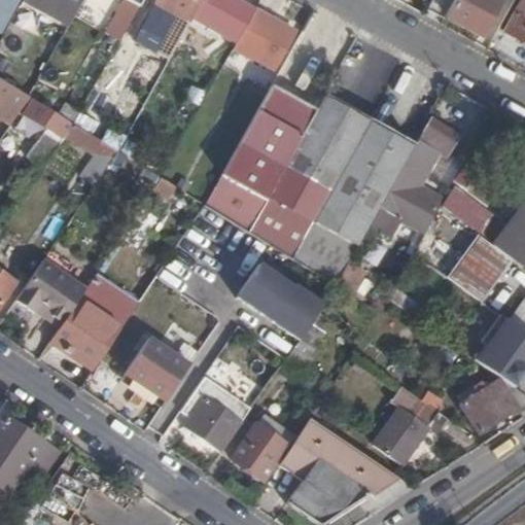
[(0,33),(4,36),(24,0),(0,0),(0,33)]
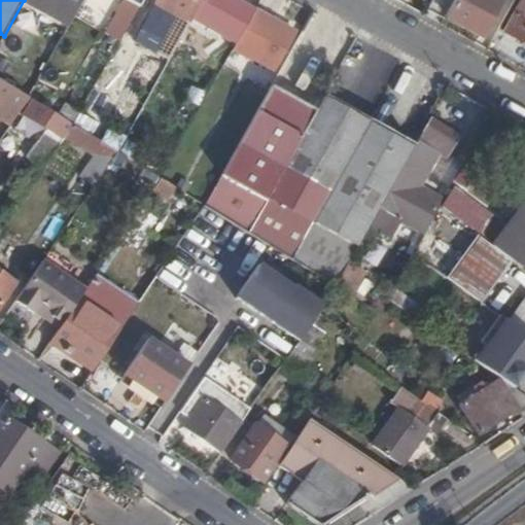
[(30,0),(72,22),(83,0),(30,0)]
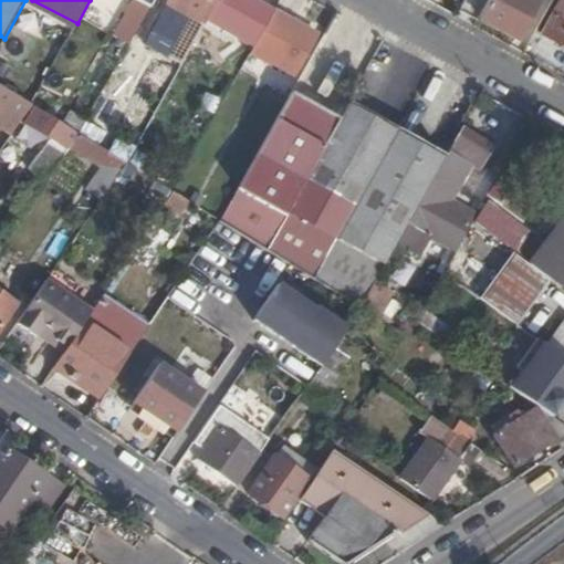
[(144,0),(133,0),(113,37),(129,45),(152,4),(144,0)]
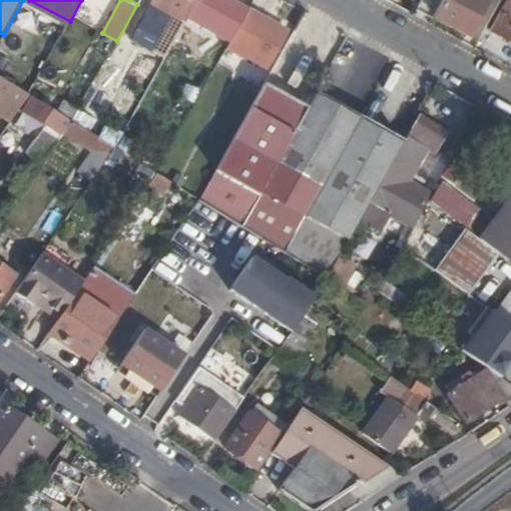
[(155,0),(153,5),(183,22),(185,19),(195,0),(155,0)]
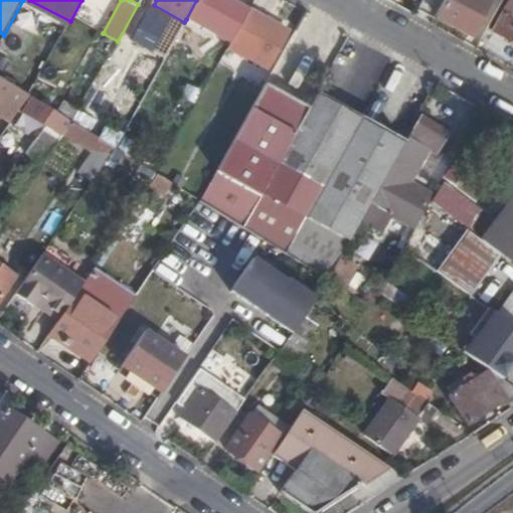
[(248,11),(229,0),(196,0),(186,19),(230,43),(234,37),(248,11)]
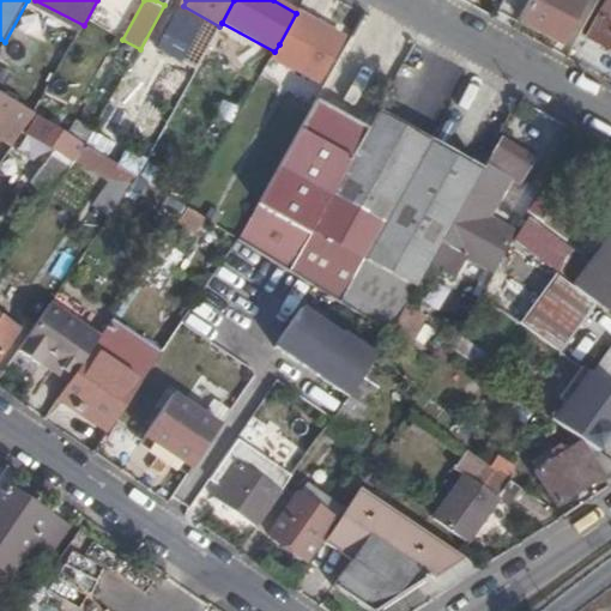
[(528,0),(525,8),(520,14),(564,38),(586,0),(528,0)]
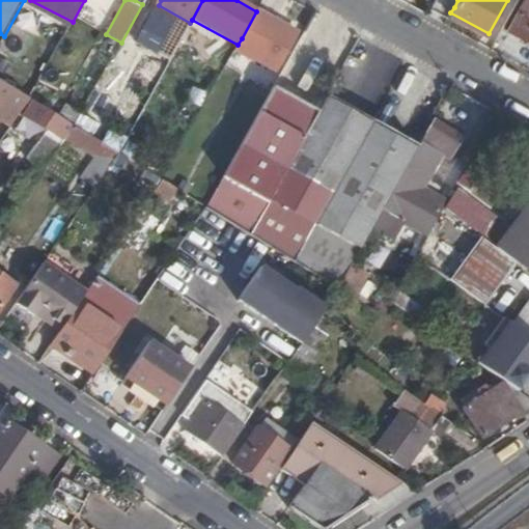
[(527,0),(518,0),(504,27),(510,30),(527,0)]
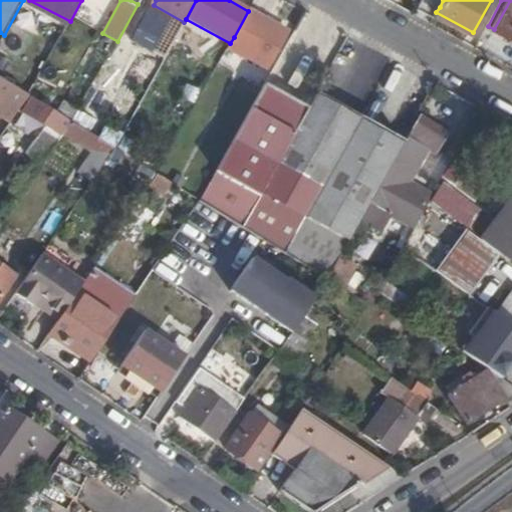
[(511,0),(510,0),(494,29),(511,39),(511,0)]
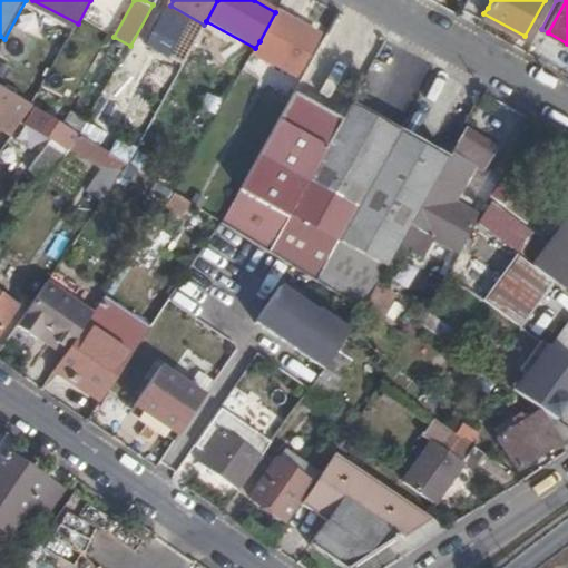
[(296,71),(319,33),(276,10),(275,12),(260,41),(278,52),(274,59),(296,71)]
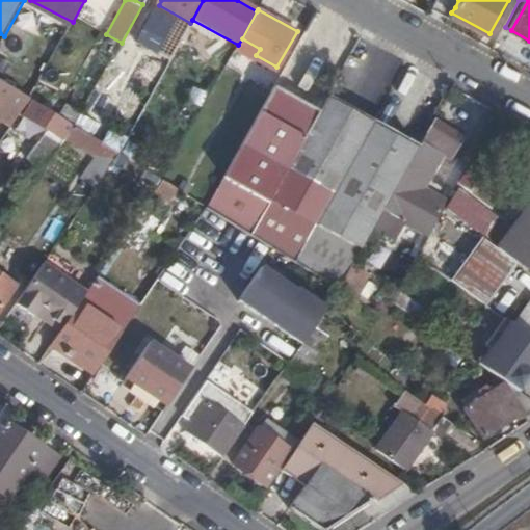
[(0,110),(16,121),(31,98),(0,78),(0,110)]
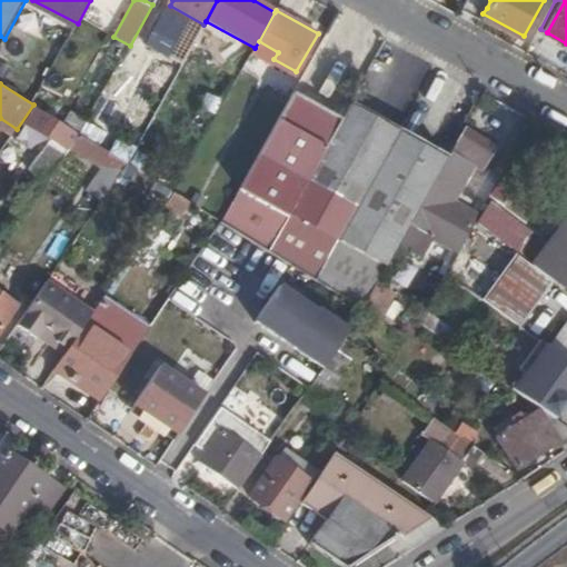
[(341,120),(292,93),(221,221),(269,250),(341,120)]
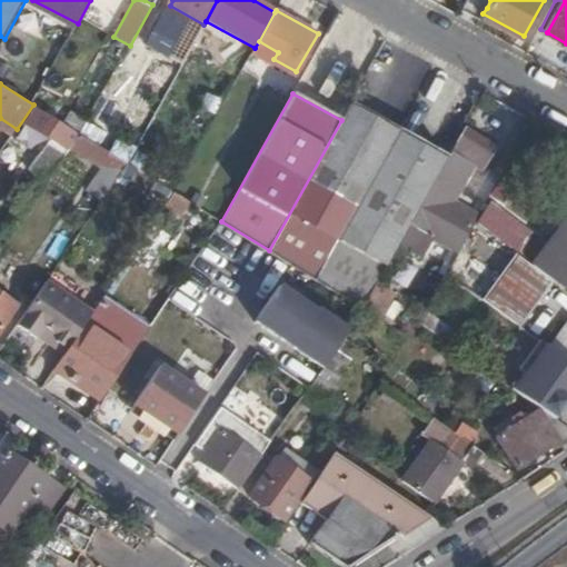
[(352,100),(341,120),(269,250),(292,265),(315,279),(400,127),(352,100)]
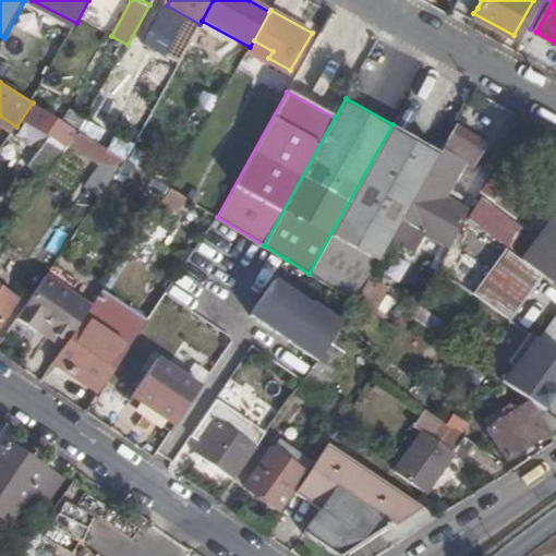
[(59,141),(47,161),(56,167),(70,144),(79,131),(37,105),(27,121),(59,141)]
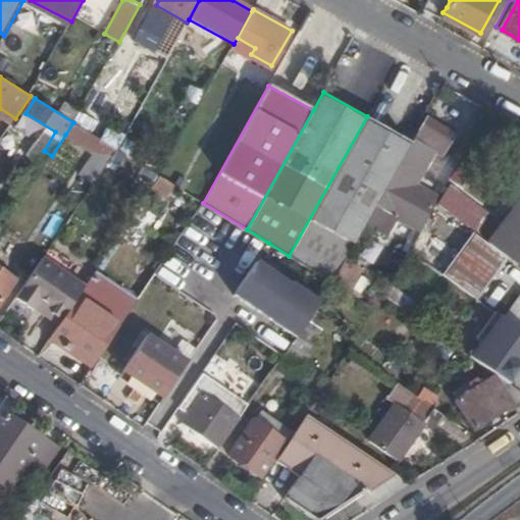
[(80,111),(73,122),(94,136),(102,123),(80,111)]
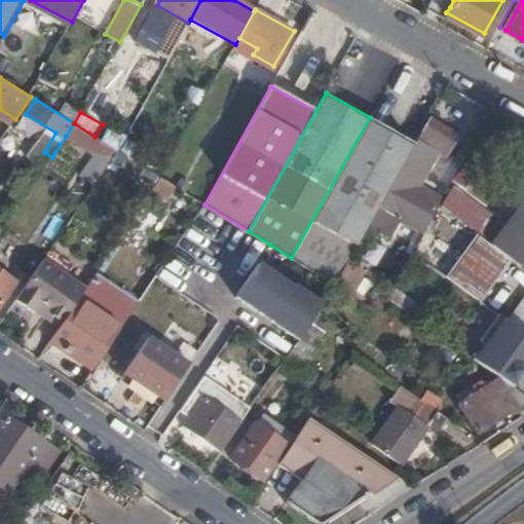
[(415,142),(370,117),(291,258),(291,259),(335,286),(368,227),(415,142)]
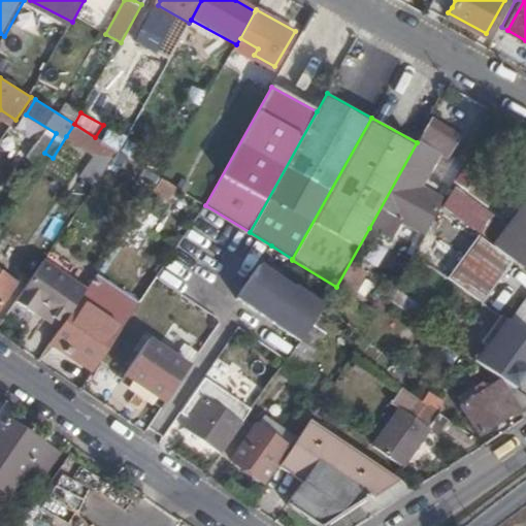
[(430,119),(417,142),(369,228),(396,242),(406,223),(414,226),(449,161),(458,166),(462,159),(453,154),(462,138),(430,119)]
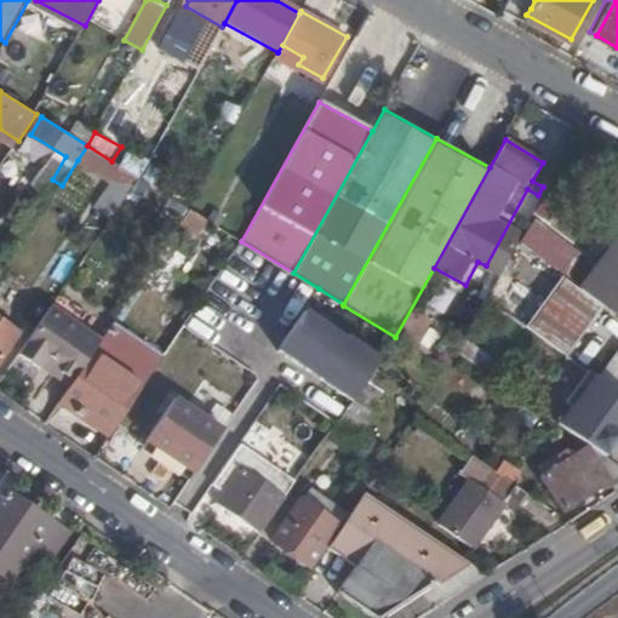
[(87,146),(78,160),(130,190),(138,177),(137,177),(112,161),(87,146)]
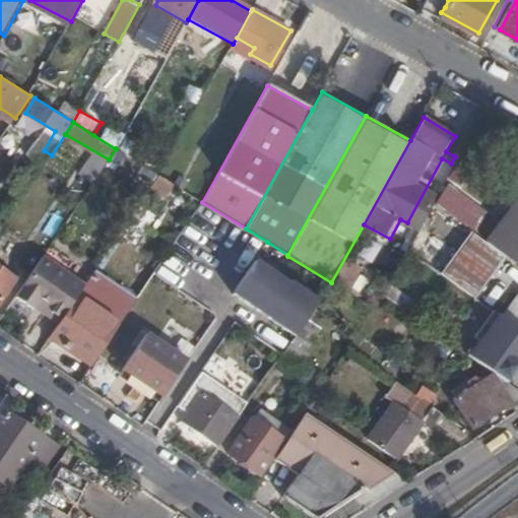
[(155,179),(148,193),(166,202),(173,188),(155,179)]
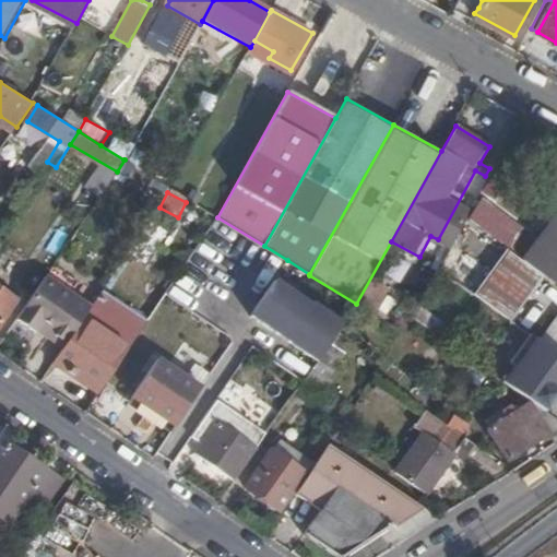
[(556,215),(538,240),(523,260),(542,273),(555,283),(556,280),(556,215)]
